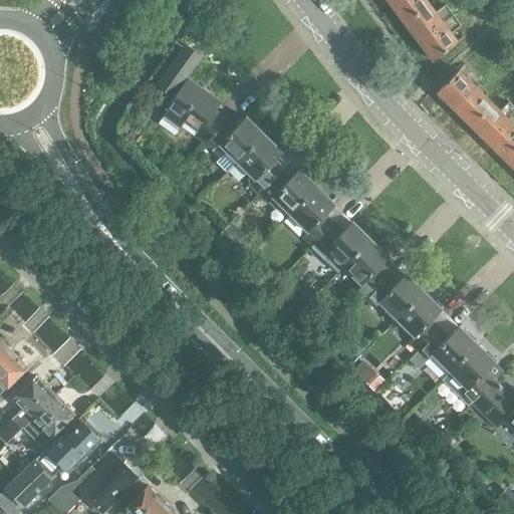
[(428,0),(389,0),(431,58),(456,39),(428,0)]
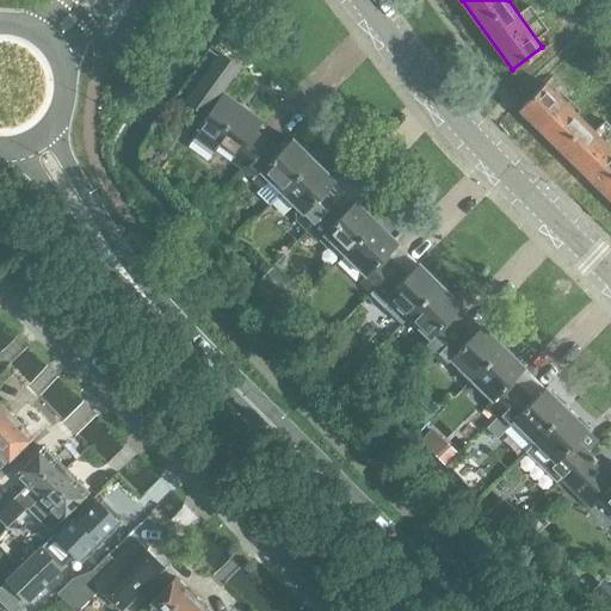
[(201,130),(193,140),(213,154),(220,144),(235,155),(233,160),(244,170),(269,141),(257,131),(264,122),(221,91),(240,66),(222,53),(220,56),(220,57),(196,90),(216,104),(207,116),(198,129),(201,130)]
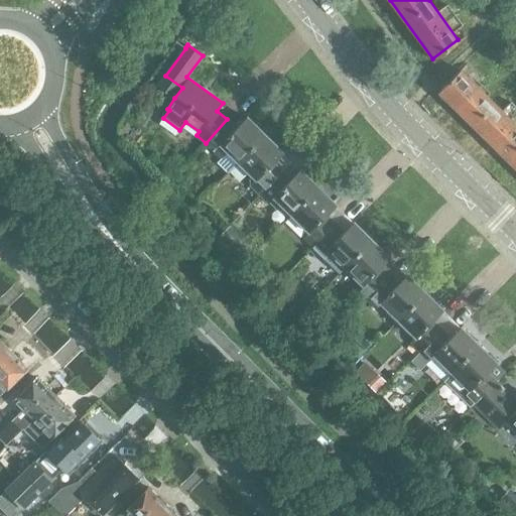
[(227,119),(206,143),(222,158),(219,162),(229,172),(239,162),(265,134),(248,117),(238,126),(227,119)]
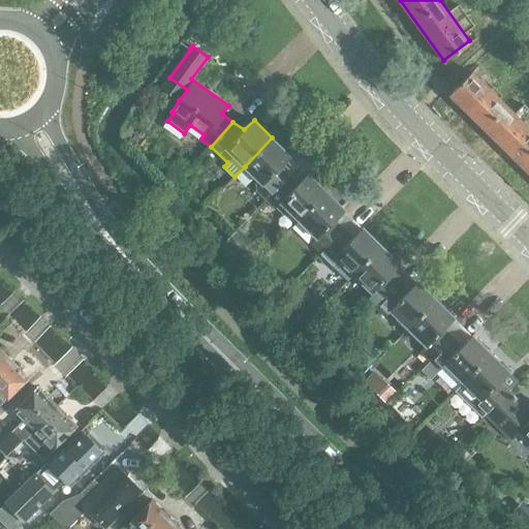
[(272,137),(245,166),(256,178),(257,190),(267,199),(288,176),(280,166),(290,156),(272,137)]
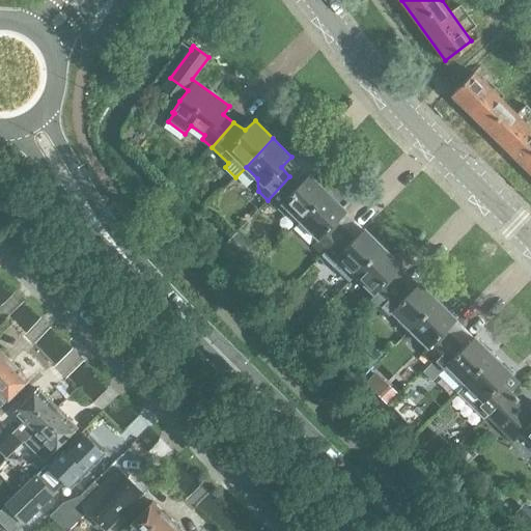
[(289,176),(268,200),(276,210),(282,203),(300,221),(328,193),(310,174),(299,185),(289,176)]
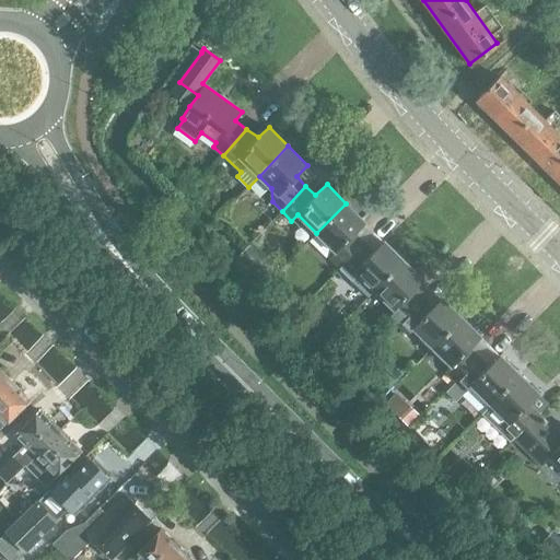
[(346,203),(316,233),(336,252),(329,258),(339,268),(364,243),(354,233),(365,222),(346,203)]
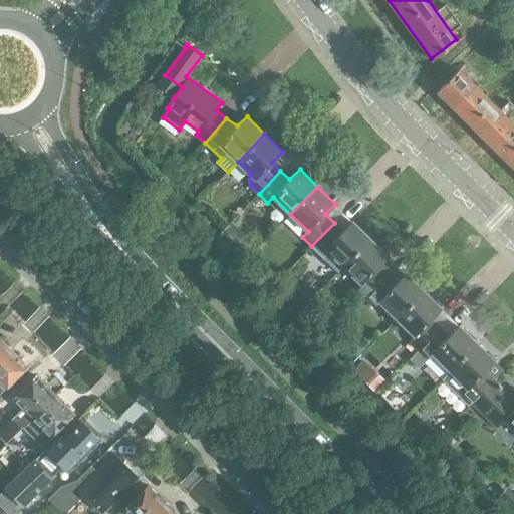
[(334,223),(311,246),(321,255),(338,272),(343,266),(370,239),(352,221),(342,231),(334,223)]
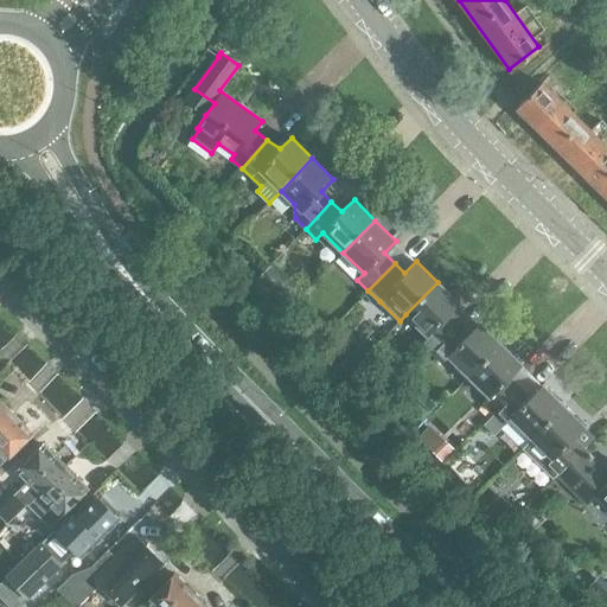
[(288,281),(272,264),(255,282),(272,299),(288,281)]
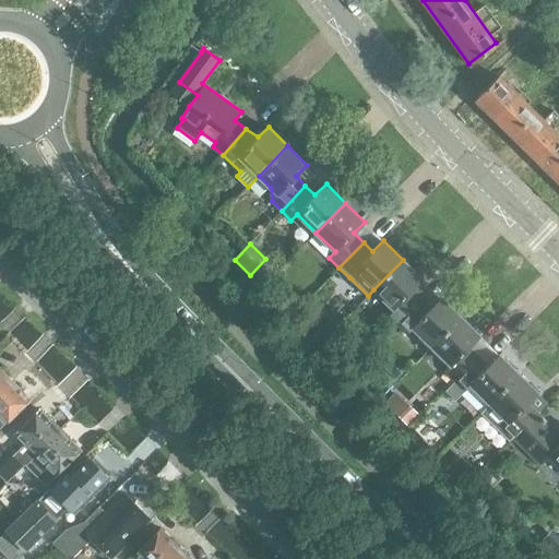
[(403,260),(373,289),(392,309),(387,314),(396,324),(421,299),(412,289),(423,280),(403,260)]
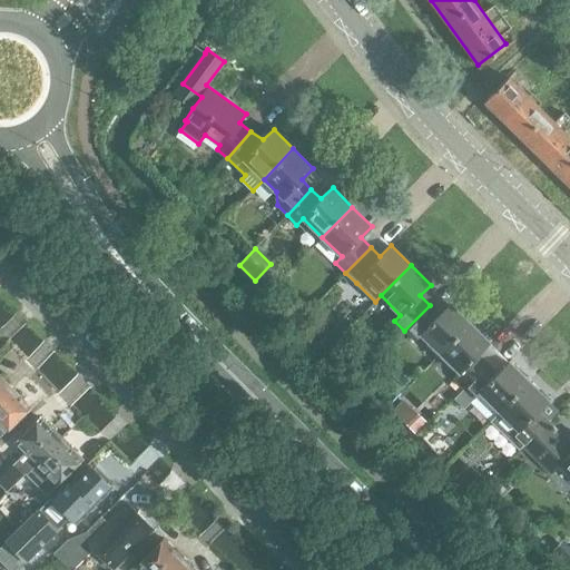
[(430,305),(404,331),(414,341),(421,334),(440,353),(470,323),(450,303),(439,315),(430,305)]
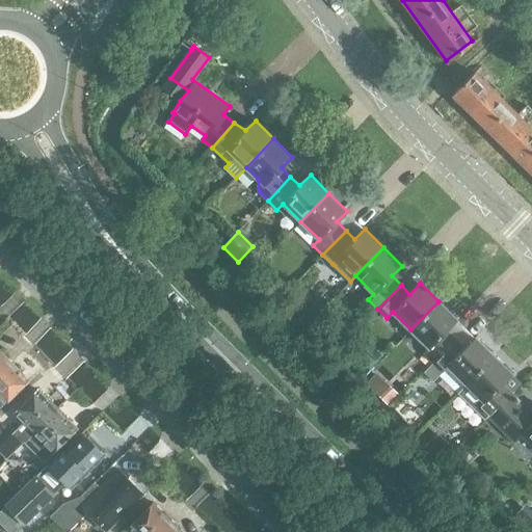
[(439,301),(410,329),(429,348),(423,353),(432,363),(455,339),(447,330),(457,320),(439,301)]
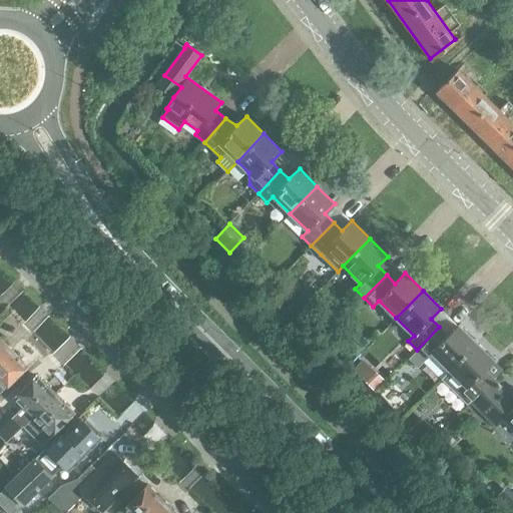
[(439,327),(417,350),(426,359),(432,353),(450,370),(476,343),(458,325),(448,336),(439,327)]
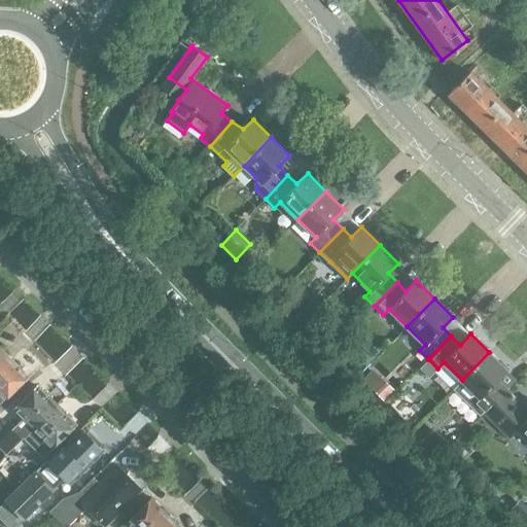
[(0,347),(0,364),(9,356),(0,347)]
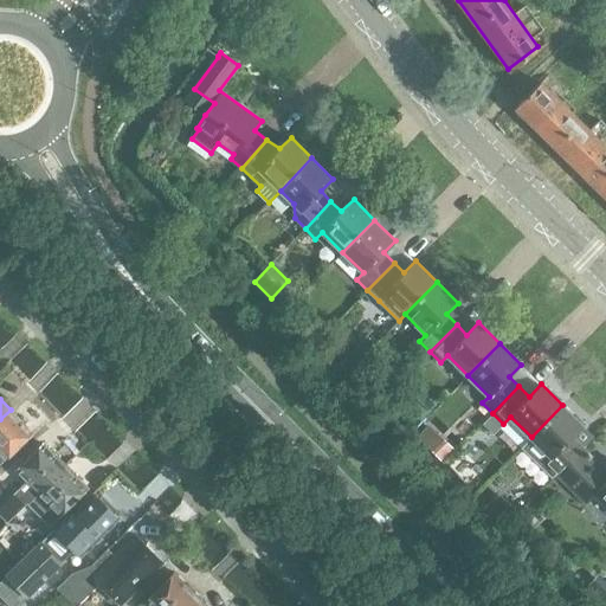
[(532,437),(521,447),(552,478),(556,474),(582,447),(572,437),(584,426),(562,405),(532,437)]
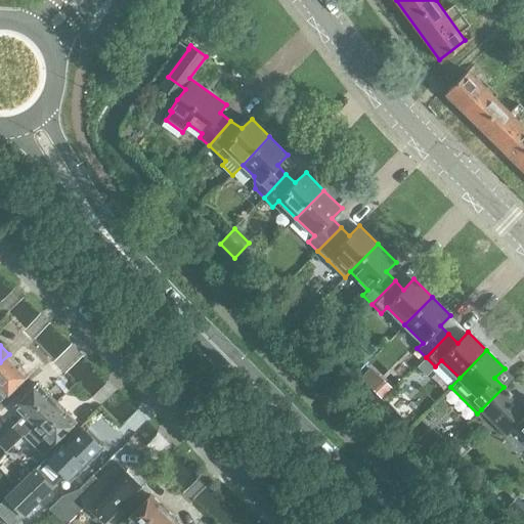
[(0,400),(4,396),(28,374),(9,354),(0,362),(0,400)]
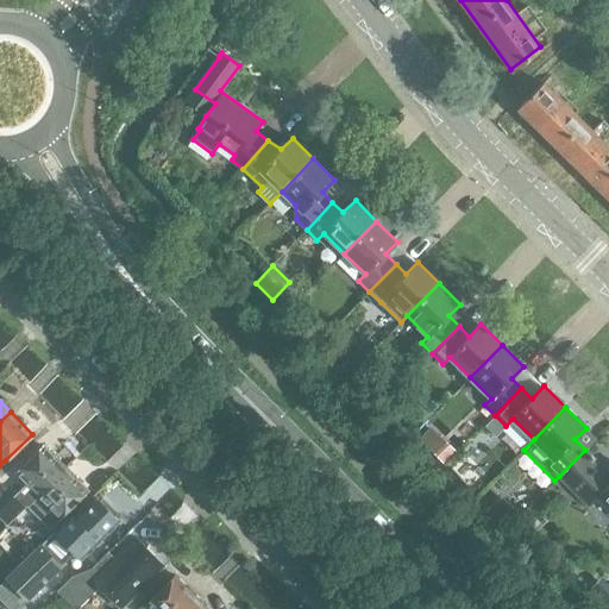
[(468,422),(460,431),(469,439),(476,431),(468,422)]
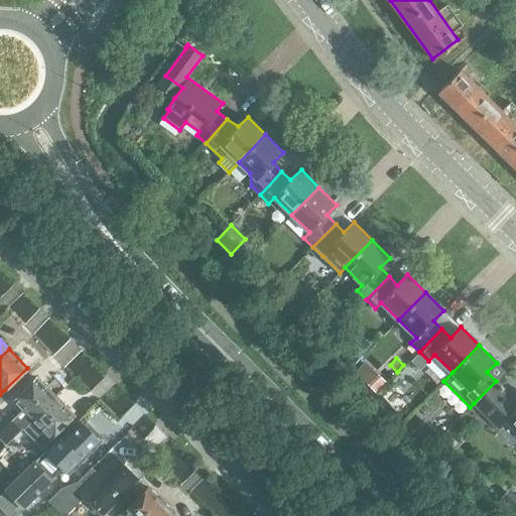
[(378,374),(368,385),(375,392),(386,382),(378,374)]
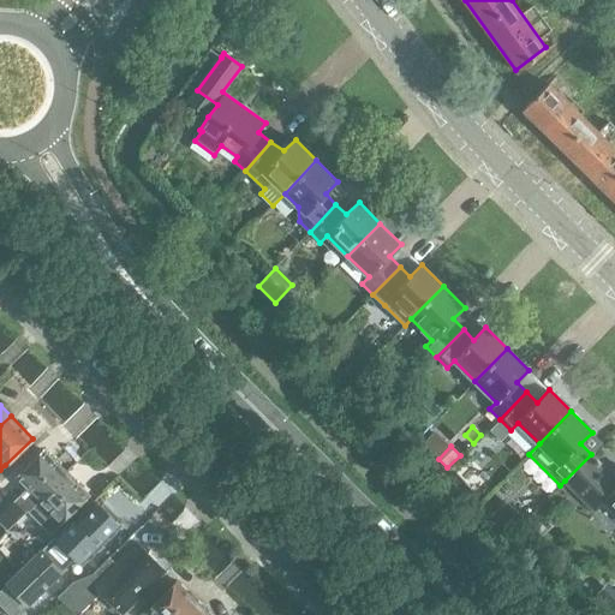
[(17,497),(0,513),(0,523),(7,531),(28,509),(29,509),(66,472),(43,451),(16,477),(27,488),(17,497)]
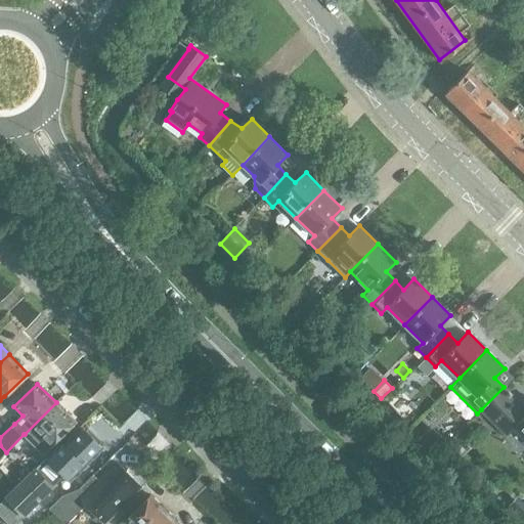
[(523,406),(504,387),(481,409),(507,435),(516,426),(523,433),(523,406)]
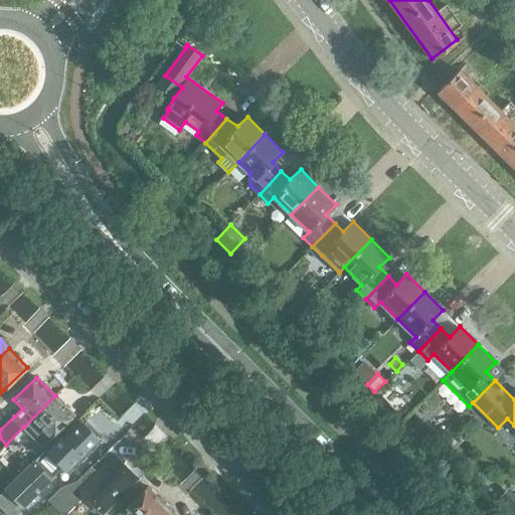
[(24,426),(23,426),(42,446),(50,437),(73,413),(55,395),(24,426)]
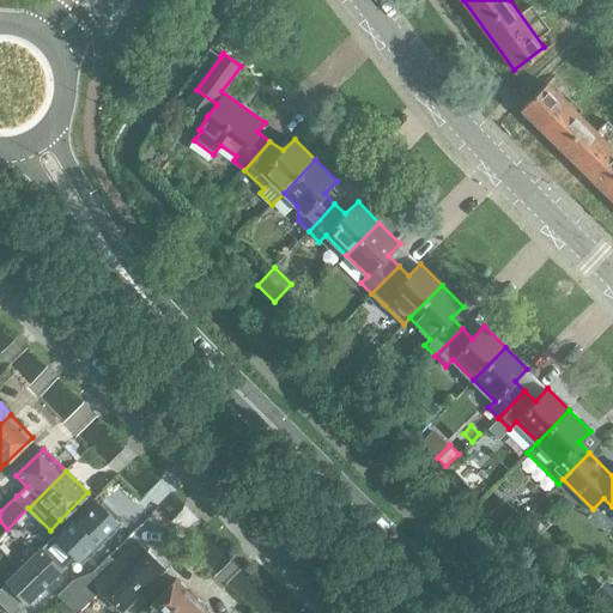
[(72,519),(40,548),(60,568),(74,554),(82,562),(119,525),(119,523),(115,520),(119,517),(103,502),(101,505),(97,502),(96,502),(76,522),(72,519)]
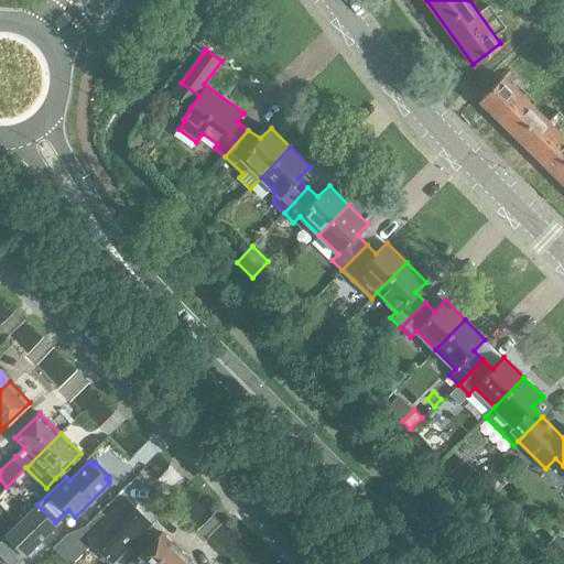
[(71,563),(91,543),(111,563),(151,523),(127,499),(106,519),(99,512),(85,527),(66,534),(53,549),(68,563),(71,563)]
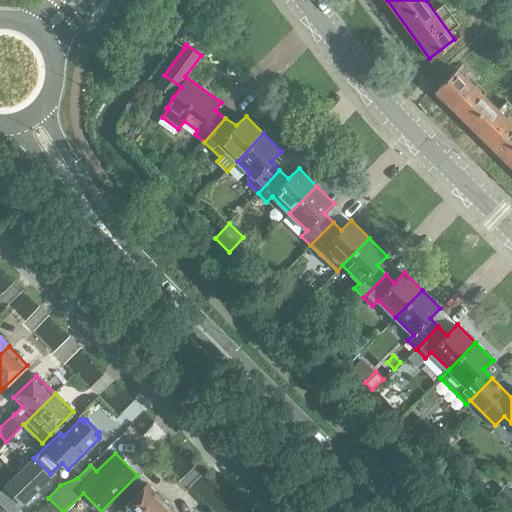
[(22,504),(51,475),(50,474),(33,458),(5,486),(22,504)]
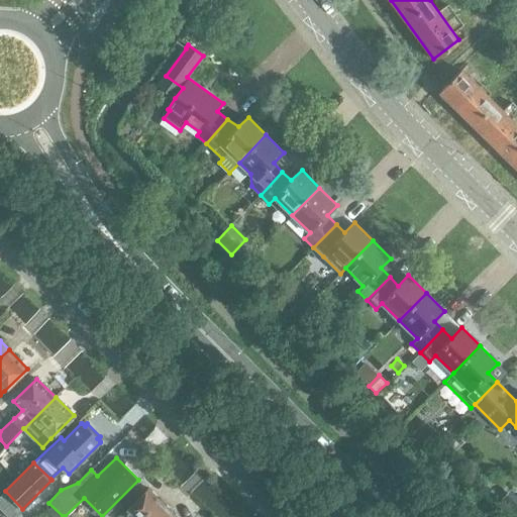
[(148,490),(125,513),(129,516),(159,516),(168,509),(148,490)]
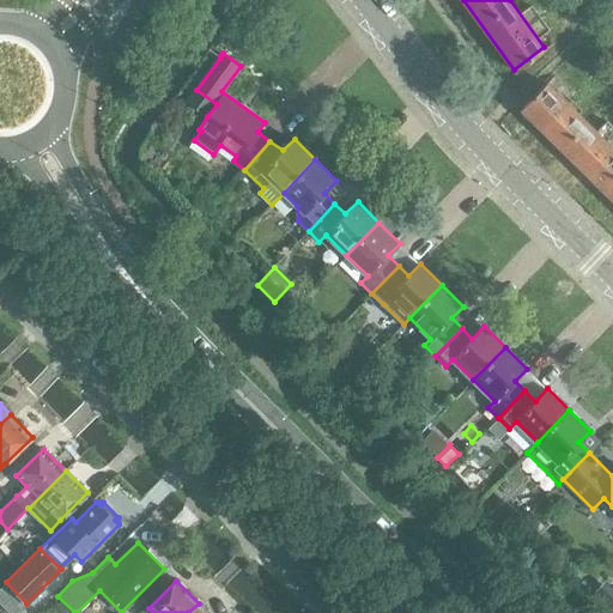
[(6,582),(0,588),(0,604),(8,612),(16,612),(26,604),(6,582)]
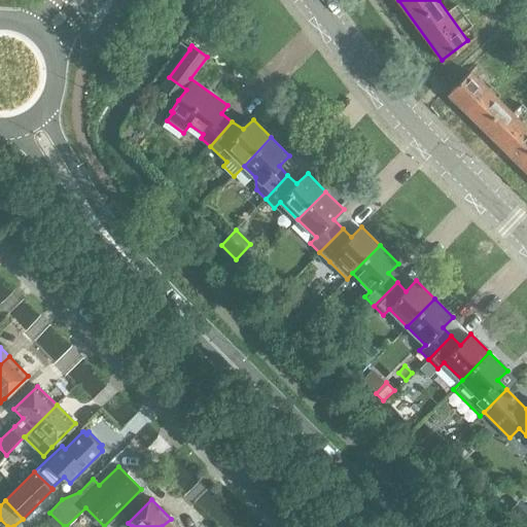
[(526,508),(519,501),(511,510),(526,524),(526,508)]
